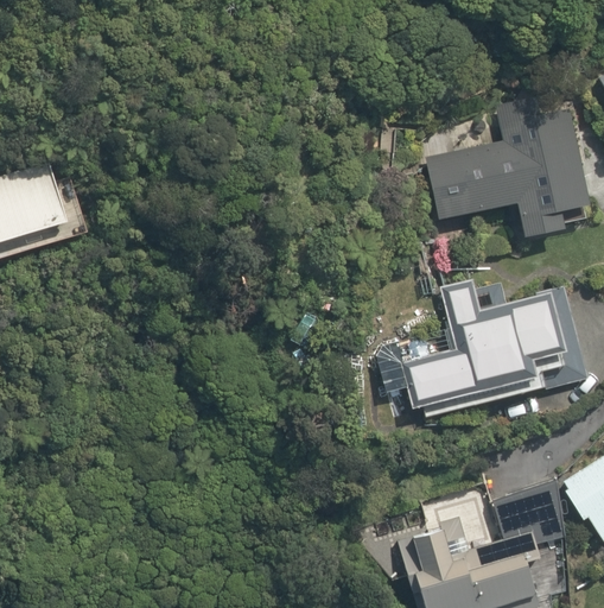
[(516,203),(521,232),(566,223),(564,209),(589,204),(567,94),(503,106),(509,139),(430,153),(442,216),(516,203)]
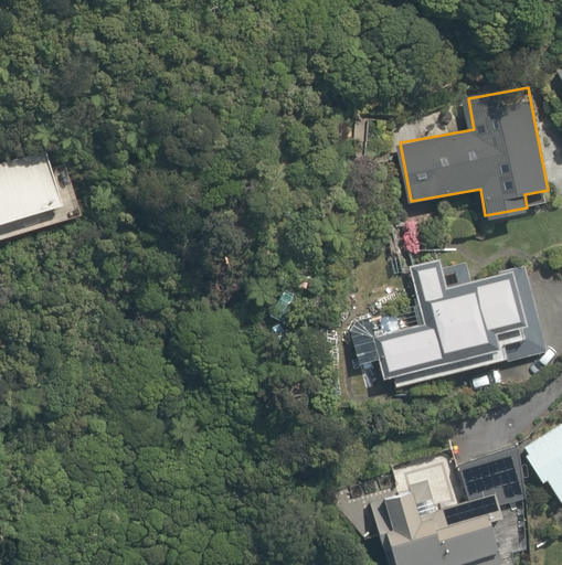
[(0,238),(66,221),(51,164),(0,178),(0,238)]
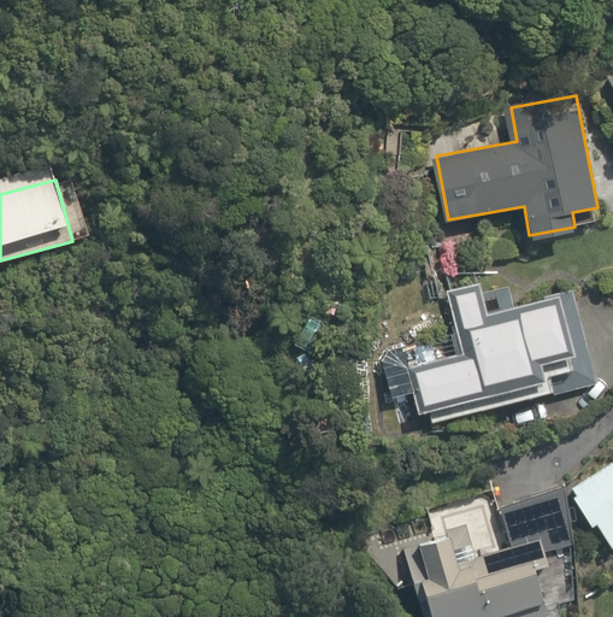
[(547,386),(594,375),(576,299),(484,322),(476,289),(449,295),(464,352),(441,358),(436,342),(388,353),(398,397),(413,393),(418,417),(547,386)]
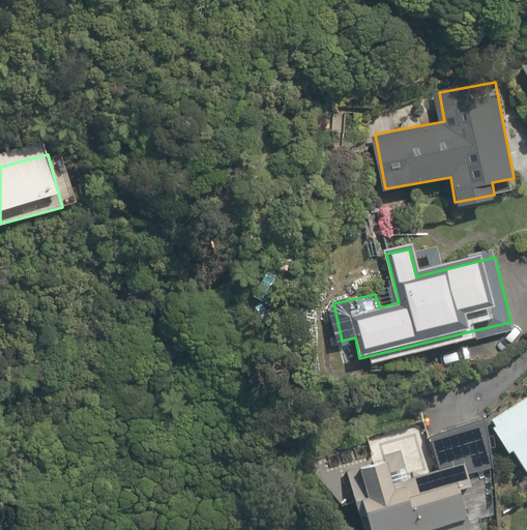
[(288,280),(269,268),(250,299),(267,311),(288,280)]
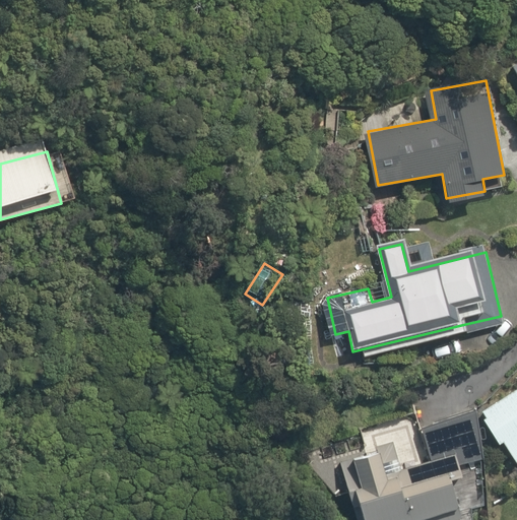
[(516,390),(479,412),(511,464),(516,460),(516,390)]
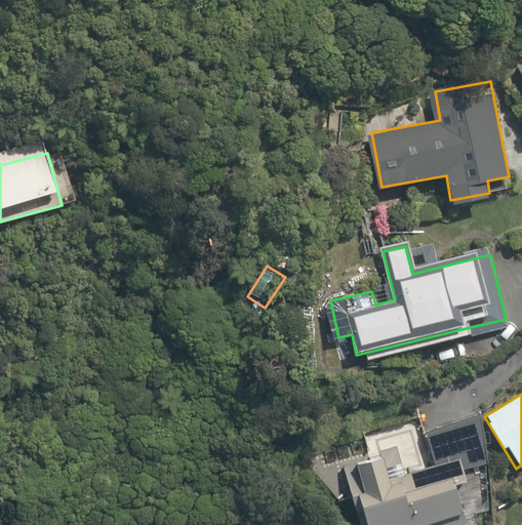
[(350,487),(359,524),(444,524),(463,520),(453,484),(470,480),(467,469),(490,462),(478,412),(424,427),(433,466),(388,477),(384,459),(346,470),(350,487)]
